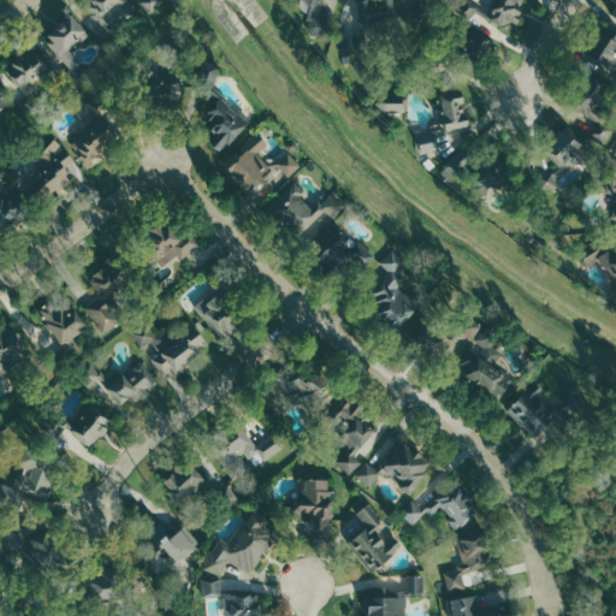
[(84,0),(82,4),(110,31),(102,40),(119,53),(128,39),(112,27),(116,23),(108,15),(123,0),(84,0)]
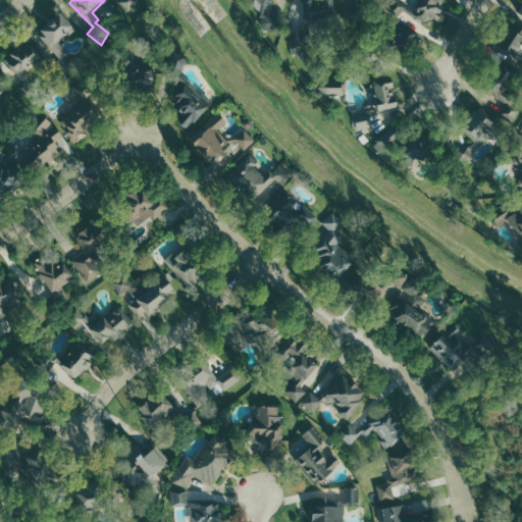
[(139,0),(127,9),(117,2),(117,0),(139,0)]
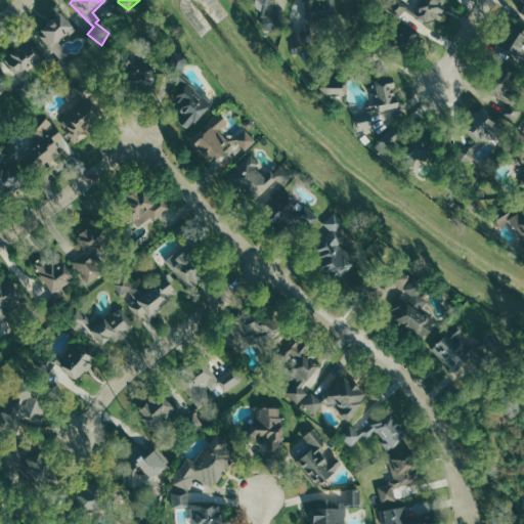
[(257,0),(262,5),(257,25),(278,33),(282,17),(267,12),(268,4),(271,0),(257,0)]
